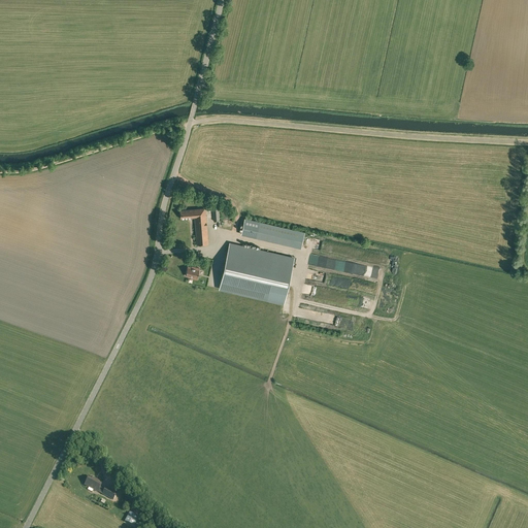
[(194,218),(197,244),(208,243),(205,208),(179,210),(180,219),(194,218)]
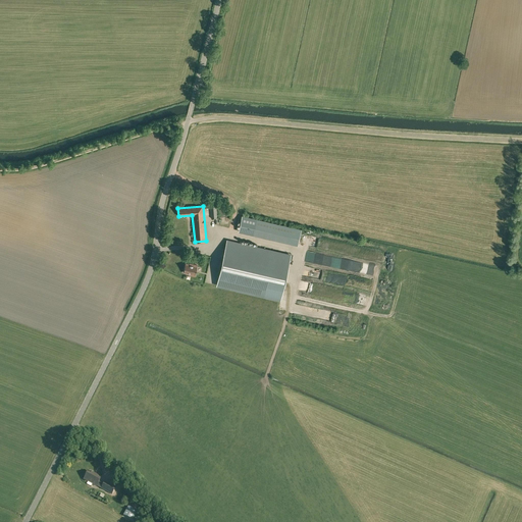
[(239,230),(298,244),(301,229),(242,216),(239,230)]
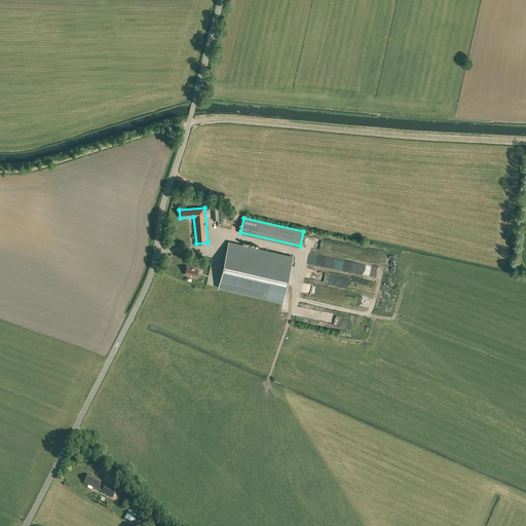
[(228,242),(218,288),(283,302),(293,257),(228,242)]
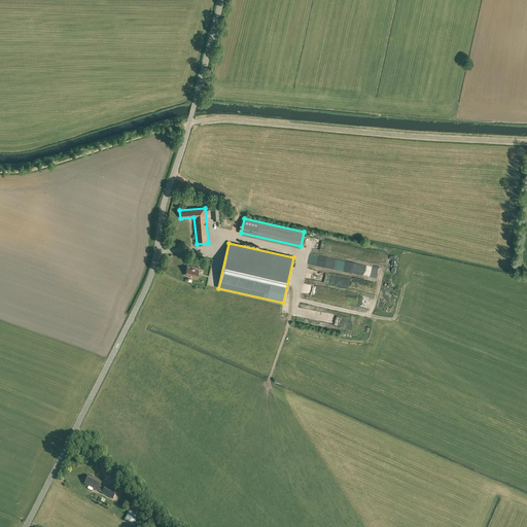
[(199,268),(194,267),(194,268),(187,266),(185,275),(191,276),(191,277),(197,279),(199,268)]
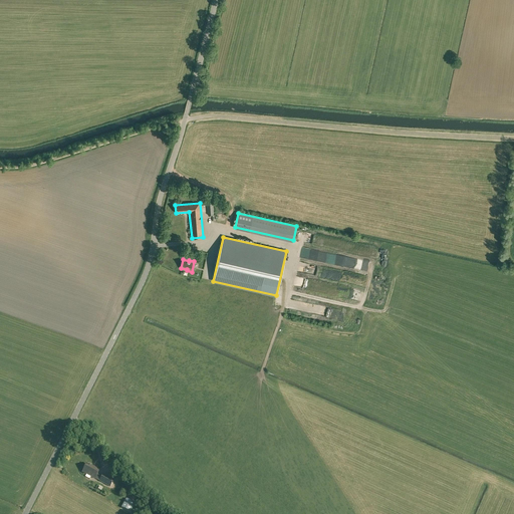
[(294,282),(294,285),(308,286),(309,278),(298,277),(297,282),(294,282)]
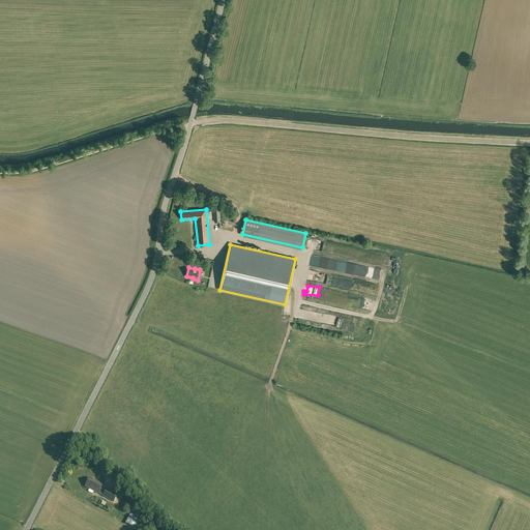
[(102,496),(114,502),(117,496),(106,490),(101,488),(102,484),(95,480),(95,481),(89,478),(85,487),(97,494),(98,494),(102,496)]
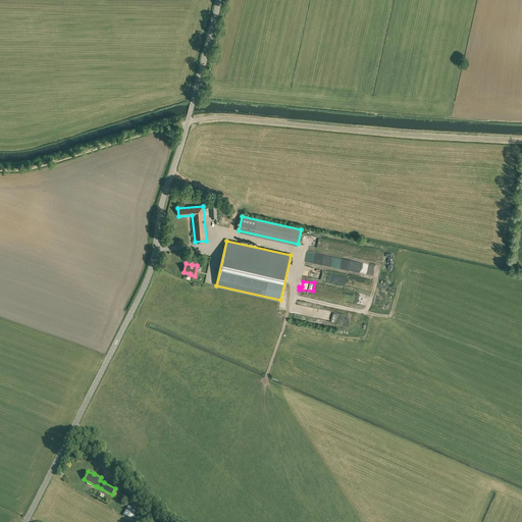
[(123,515),(134,521),(138,512),(128,507),(123,515)]
